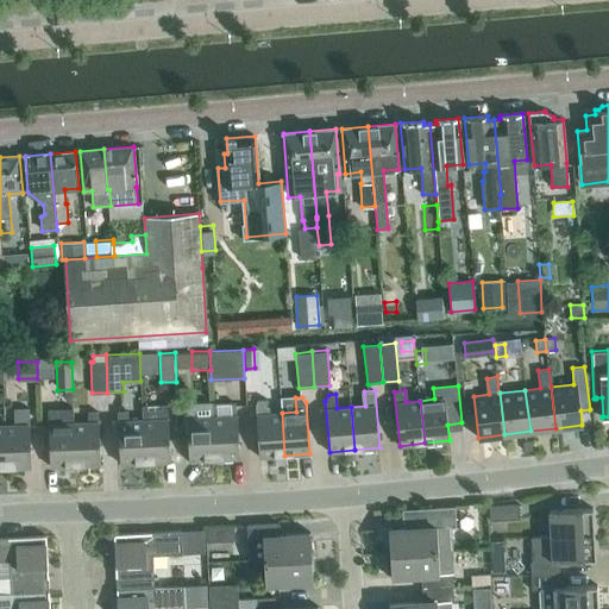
[(284,456),(282,413),(269,414),(268,399),(259,400),(256,405),(259,457),(284,456)]
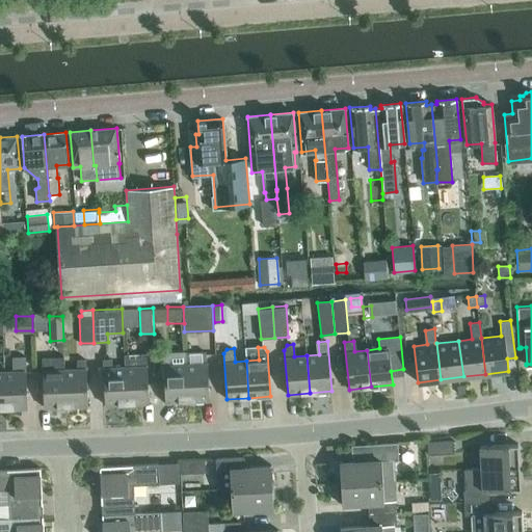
[(185,353),(185,351),(163,352),(164,365),(163,365),(165,402),(187,401),(185,353)]
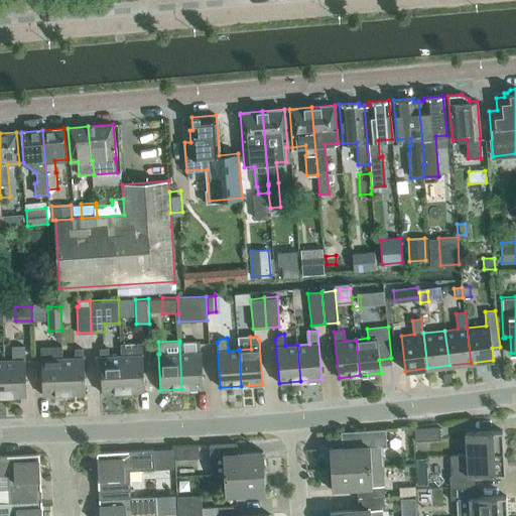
[(203,388),(202,352),(201,352),(200,342),(179,343),(181,389),(203,388)]
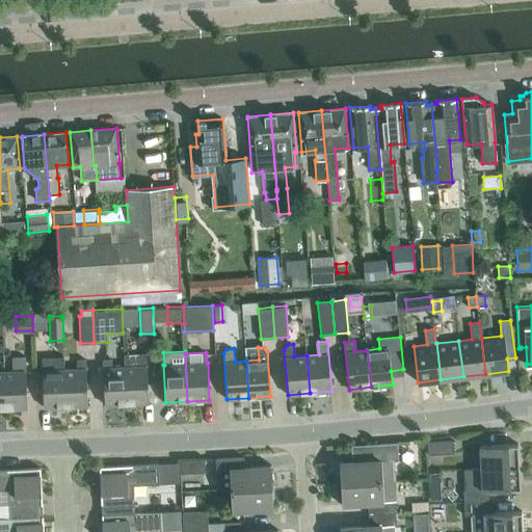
[(149,403),(147,366),(147,353),(125,354),(125,367),(127,404),(149,403)]
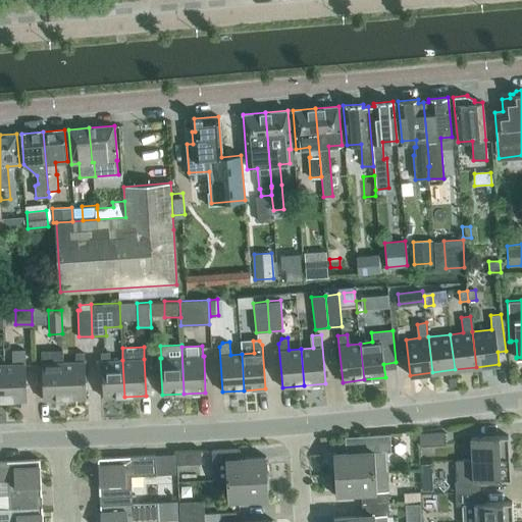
[(27,401),(25,364),(24,350),(15,350),(16,364),(4,364),(5,401),(27,401)]
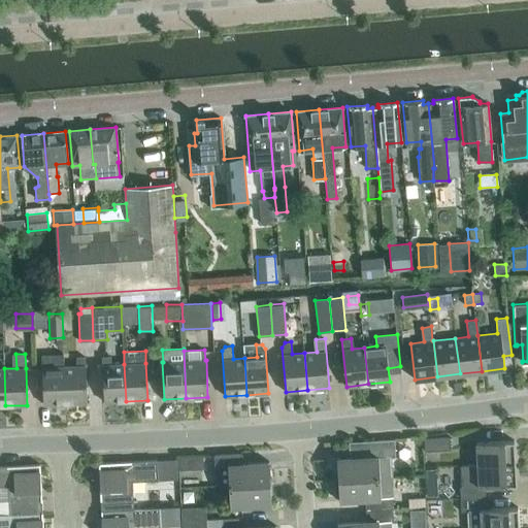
[(65,403),(64,366),(52,367),(51,355),(41,355),(43,404),(65,403)]
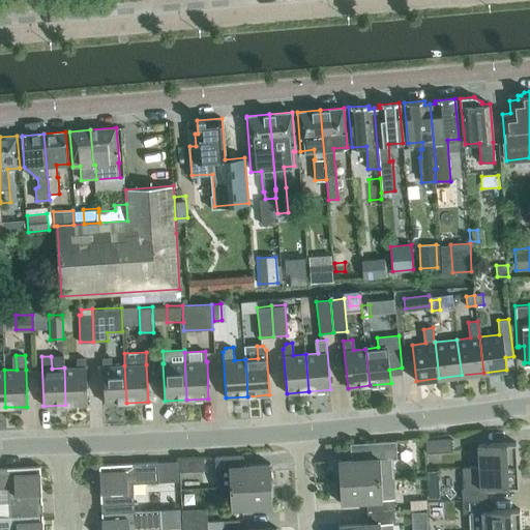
[(126,403),(124,365),(112,365),(111,357),(102,358),(105,404),(126,403)]
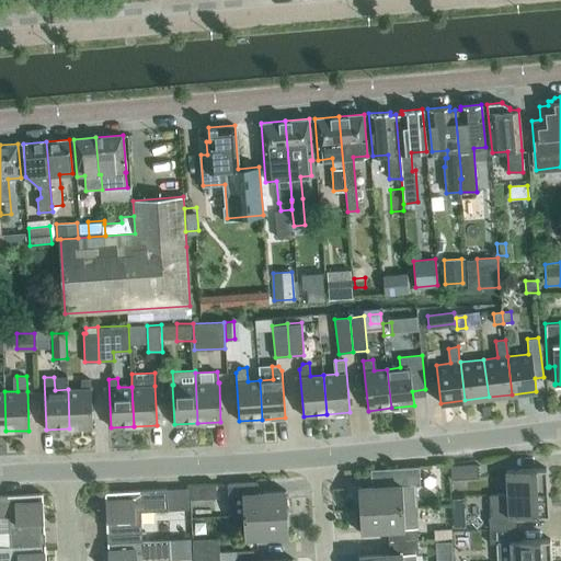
[(92,427),(91,388),(91,379),(81,379),(81,389),(68,389),(69,428),(92,427)]
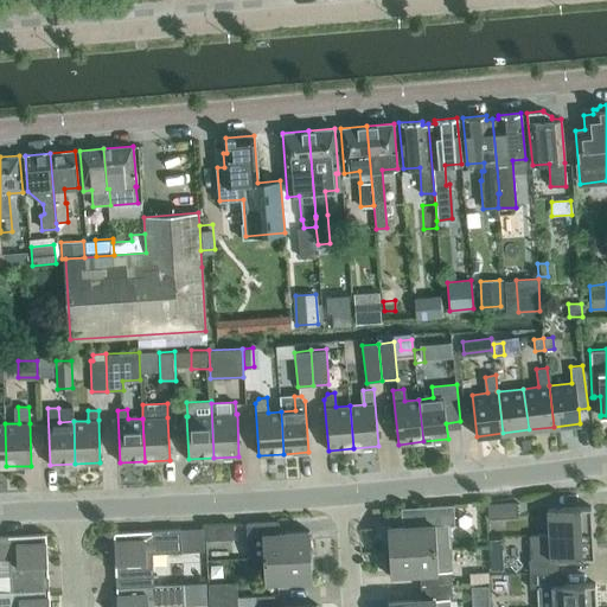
[(489,518),(518,517),(517,502),(487,504),(489,518)]
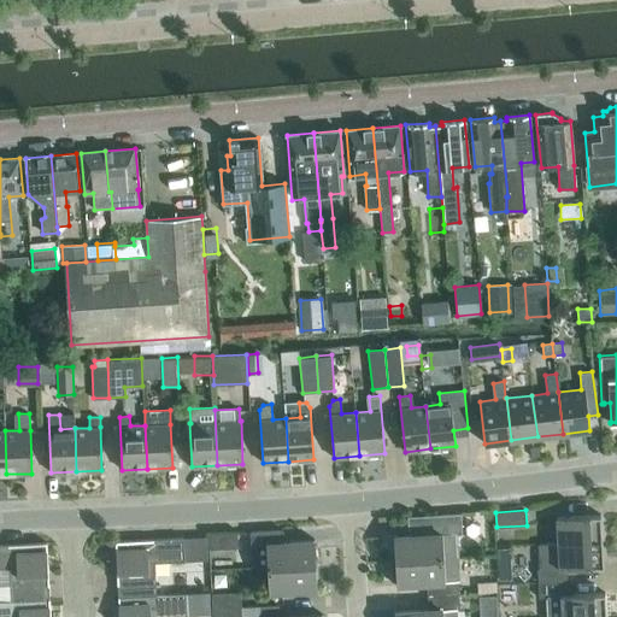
[(457,557),(456,534),(462,534),(460,513),(423,516),(424,534),(395,536),(395,534),(394,534),(395,560),(457,557)]
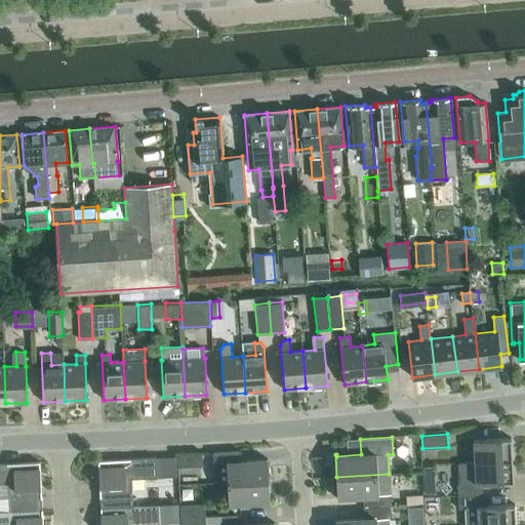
[(511,438),(474,440),(475,461),(513,459),(511,438)]
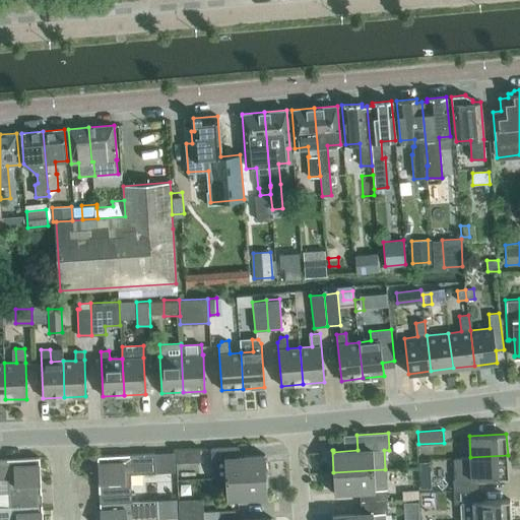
[(264,454),(264,455),(239,457),(238,447),(211,448),(213,478),(225,478),(266,475),(265,454),(264,454)]
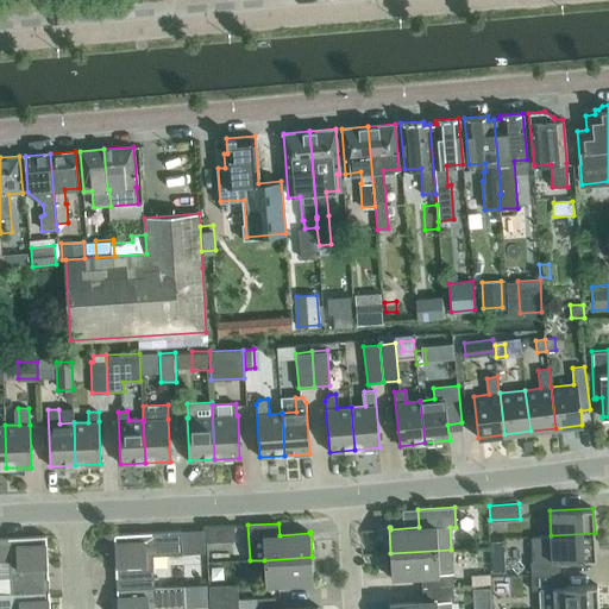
[(206,542),(236,540),(234,526),(206,528),(206,542)]
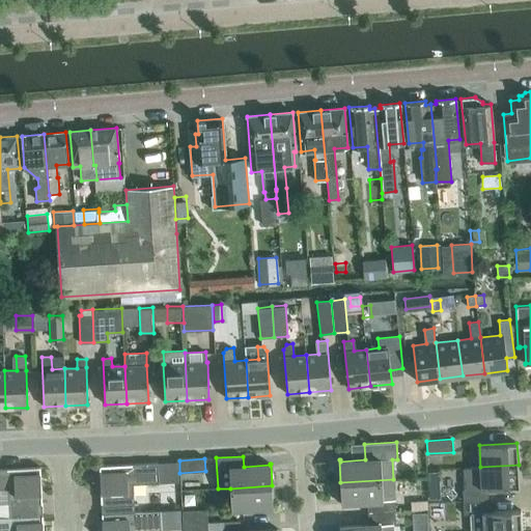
[(178,462),(158,463),(159,473),(179,472),(178,462)]
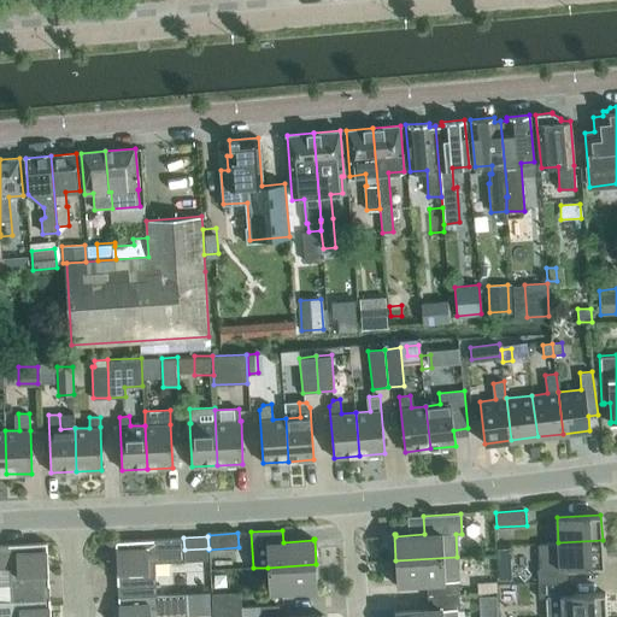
[(157,594),(156,563),(184,562),(184,550),(183,538),(116,541),(118,597),(157,594)]
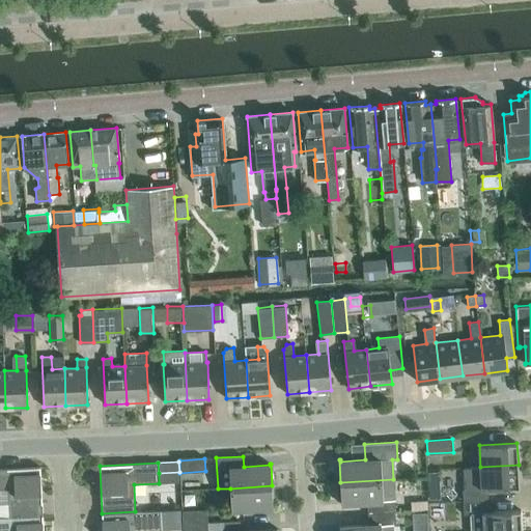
[(519,465),(480,467),(464,468),(465,488),(463,488),(463,501),(488,500),(488,488),(520,486),(519,465)]
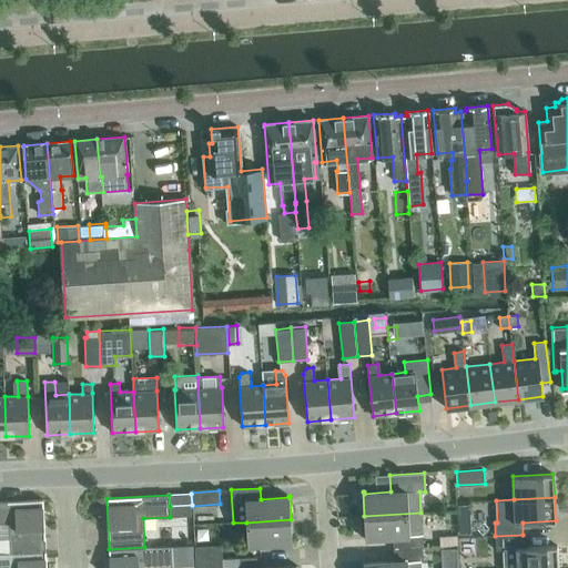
[(0,553),(46,551),(43,499),(0,501),(0,553)]
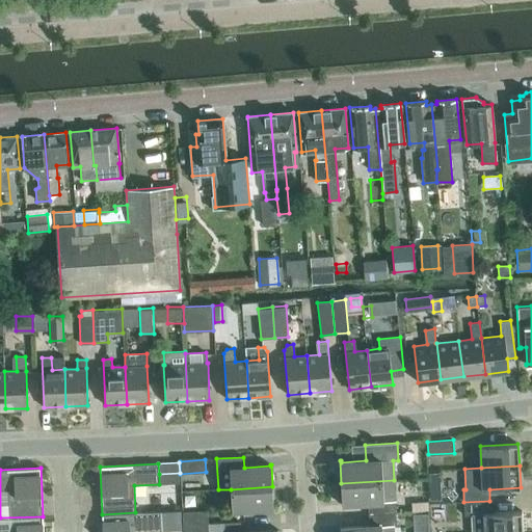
[(396,512),(394,480),(341,483),(342,505),(343,505),(343,504),(370,502),(370,514),(396,512)]
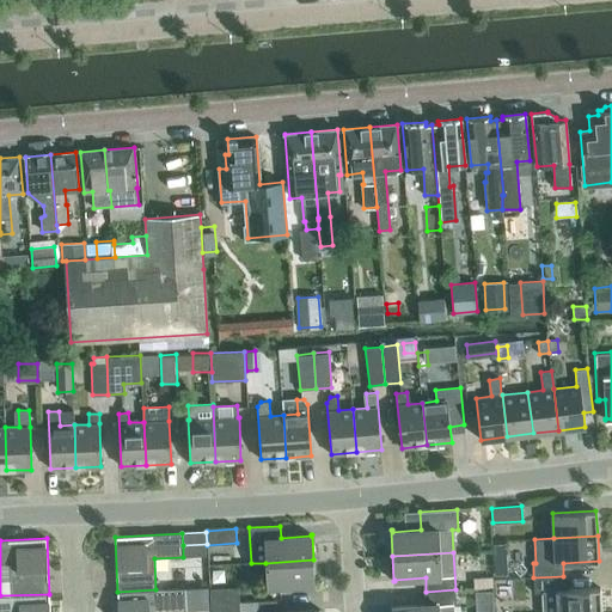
[(494,560),(495,575),(508,575),(507,558),(494,560)]
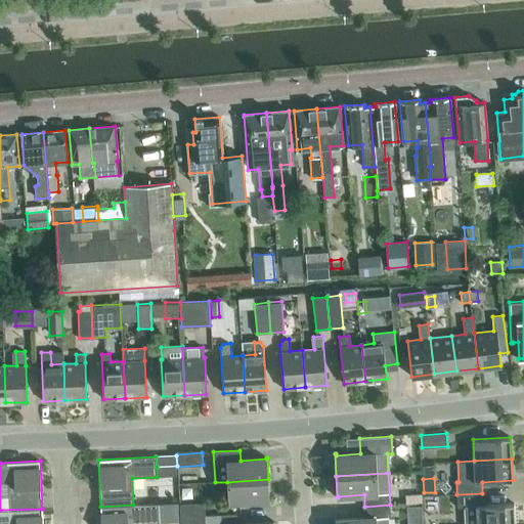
[(269,501),(268,479),(227,482),(228,503),(268,500),(268,501),(269,501)]
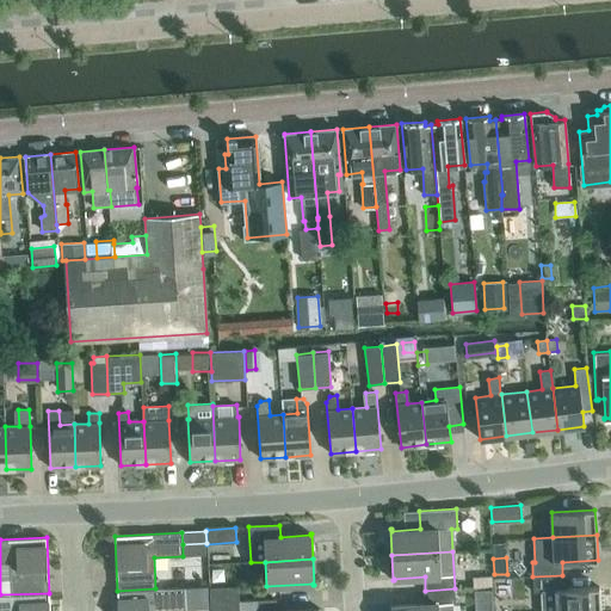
[(600,610),(599,586),(563,588),(562,575),(532,576),(534,592),(541,591),(542,610),(600,610)]
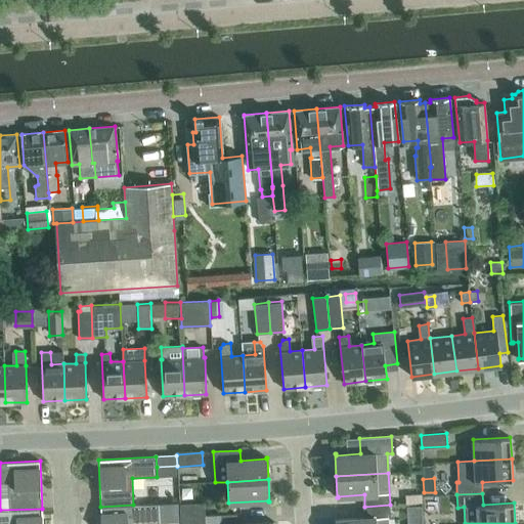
[(422,503),(422,494),(405,495),(405,504),(422,503)]
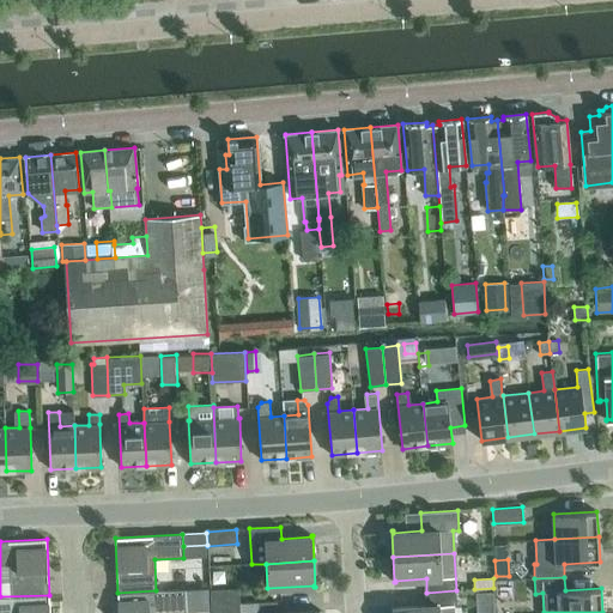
[(210,588),(186,589),(186,601),(210,600),(210,588)]
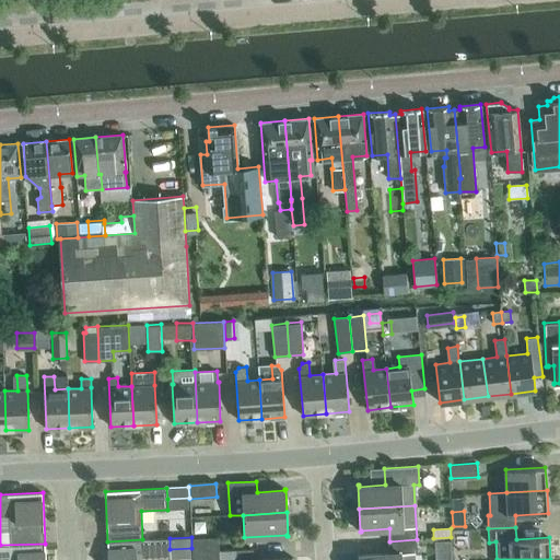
[(193,538),(193,551),(219,550),(218,537),(193,538)]
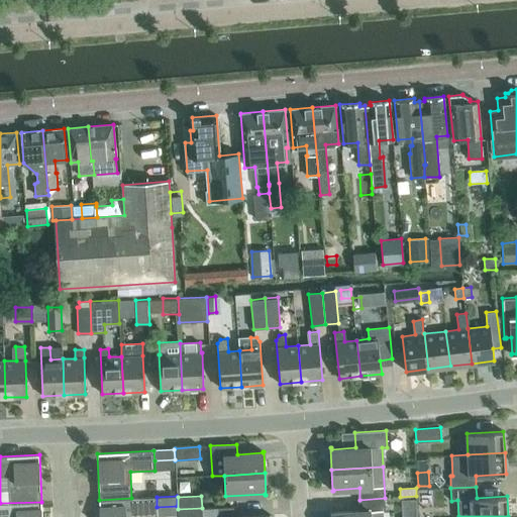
[(152,516),(158,516),(157,507),(157,497),(131,498),(99,500),(99,516),(152,516)]
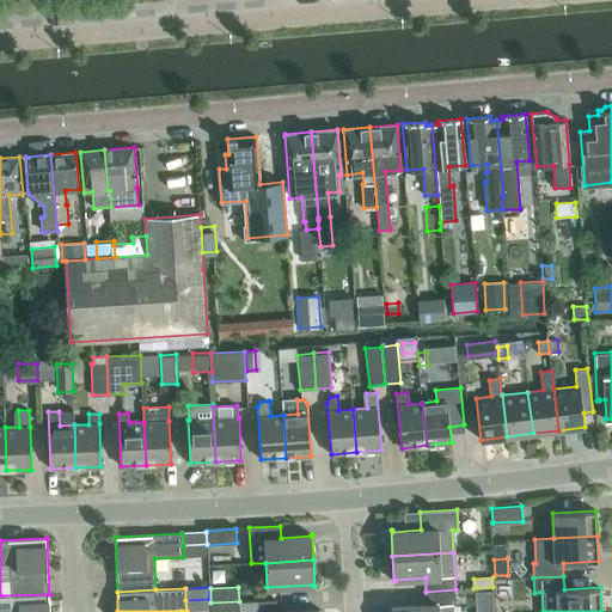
[(453,611),(453,604),(457,604),(456,589),(426,592),(427,605),(393,606),(392,605),(391,605),(391,611),(453,611)]
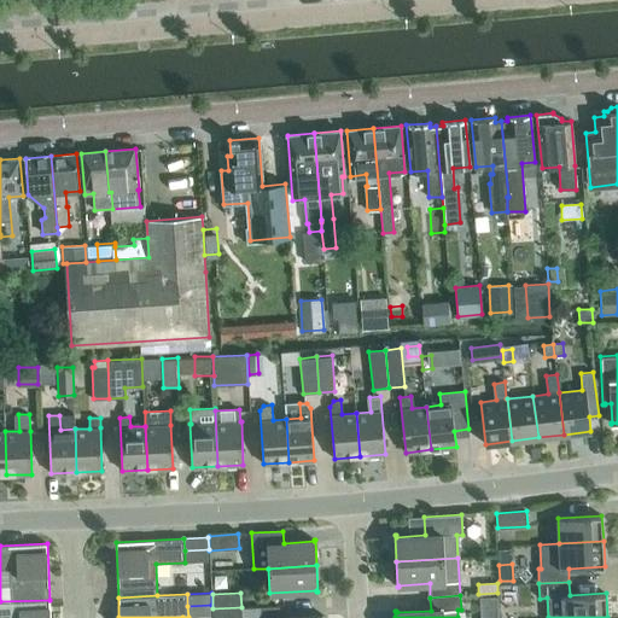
[(497,606),(497,595),(482,595),(483,607),(497,606)]
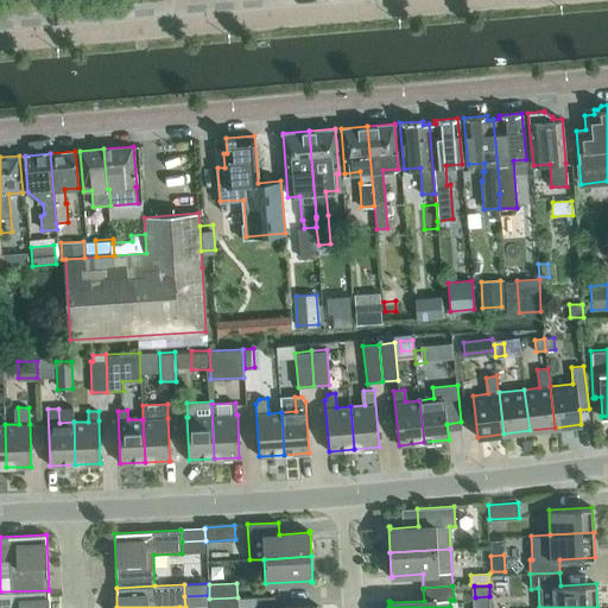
[(50,607),(49,590),(0,591),(0,607),(50,607)]
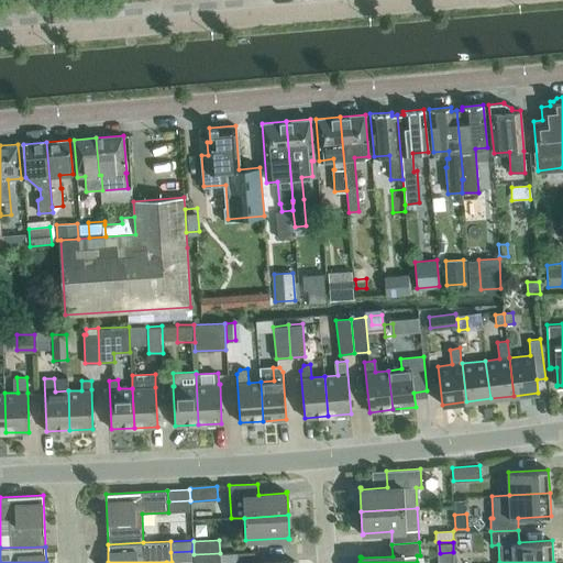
[(220,562),(220,553),(194,554),(194,562),(220,562)]
